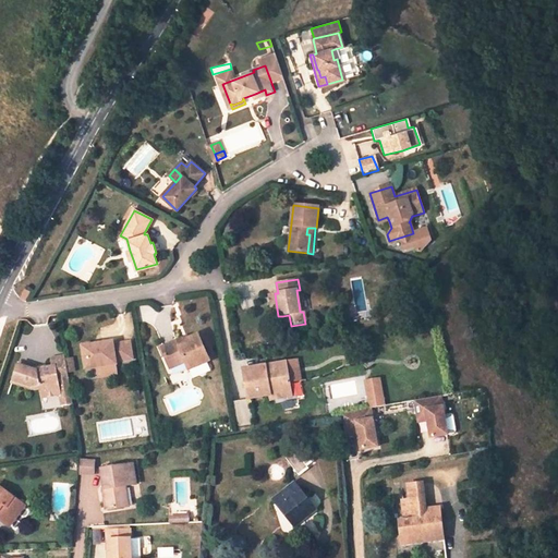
[(177,340),(161,348),(170,368),(185,362),(189,370),(209,361),(198,335),(187,339),(178,343),(177,340)]
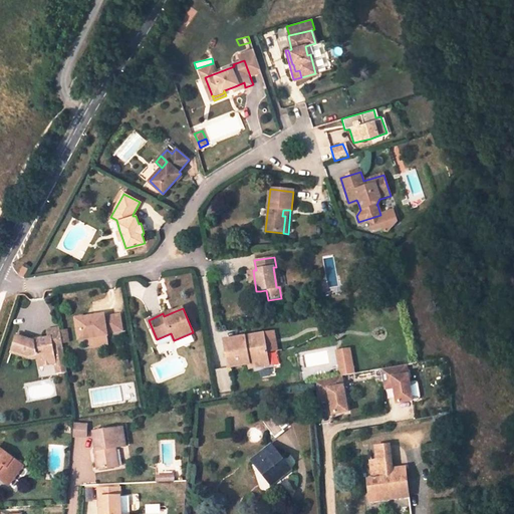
[(104,314),(76,318),(80,339),(108,334),(107,332),(123,330),(120,314),(104,316),(104,314)]
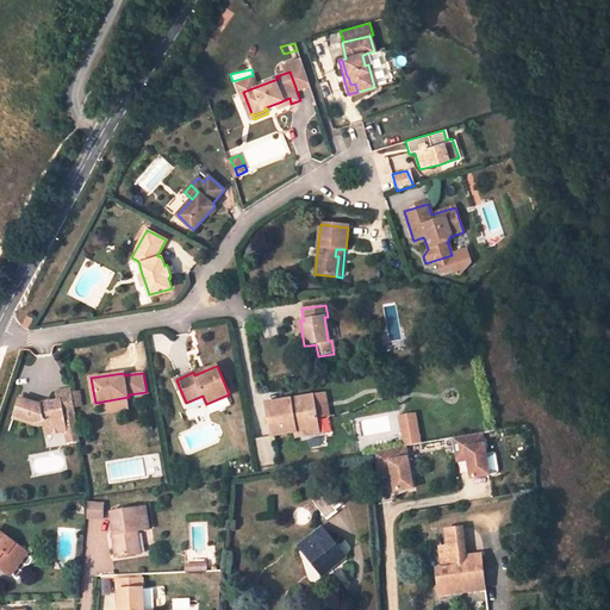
[(73,393),(72,390),(57,392),(58,400),(50,403),(50,405),(47,405),(45,403),(41,404),(23,398),(22,397),(14,418),(36,425),(44,424),(47,435),(67,431),(64,417),(63,410),(75,408),(74,403),(73,393)]
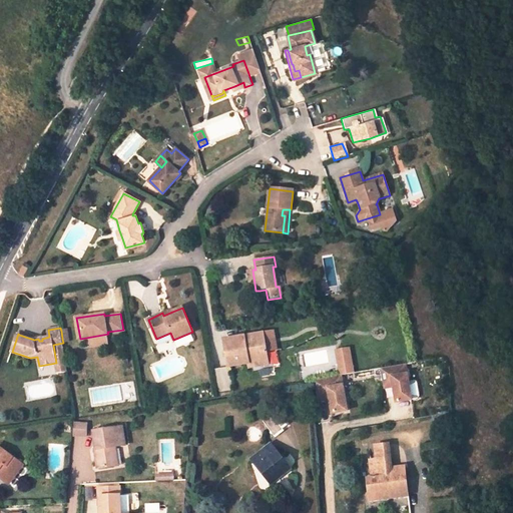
[(67,330),(61,331),(62,339),(69,338),(67,330)]
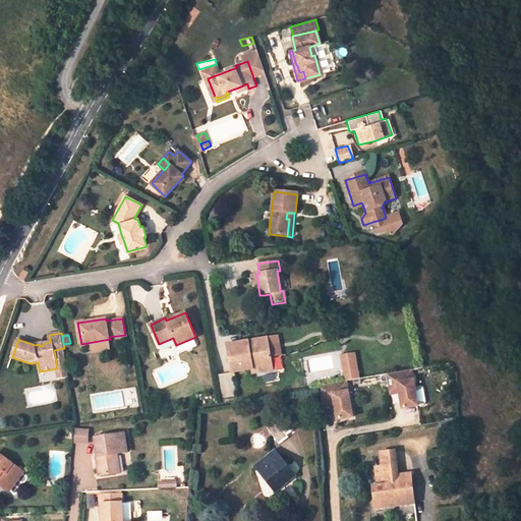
[(267,337),(248,341),(248,345),(263,342),(266,356),(270,355),(267,337)]
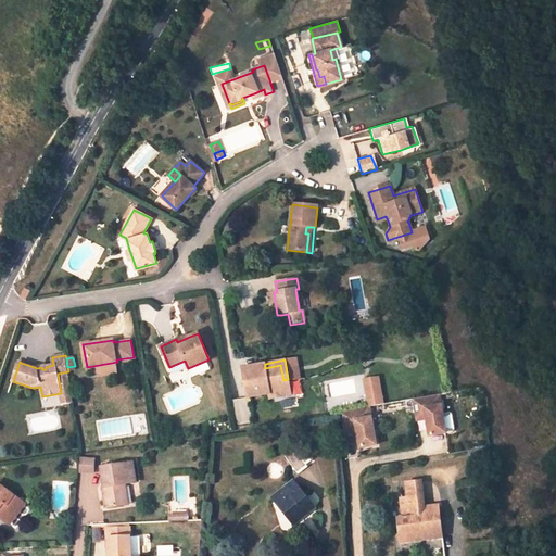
[(265,368),(265,364),(244,367),(247,379),(244,379),(248,396),(269,393),(269,397),(291,394),(288,379),(283,380),(280,365),(265,368)]
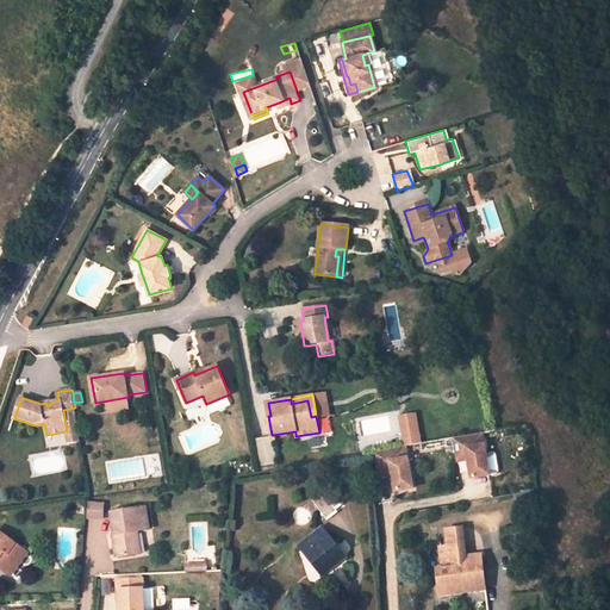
[(415,411),(397,416),(402,446),(374,450),(372,475),(385,474),(391,491),(412,489),(404,444),(421,443),(415,411)]
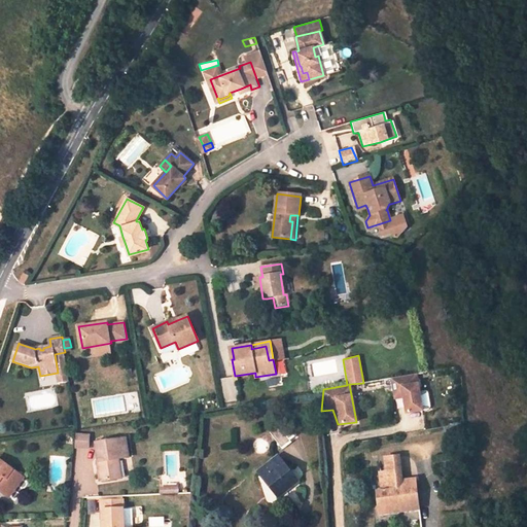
[(412,375),(388,378),(391,398),(401,397),(403,413),(420,411),(415,381),(412,375)]
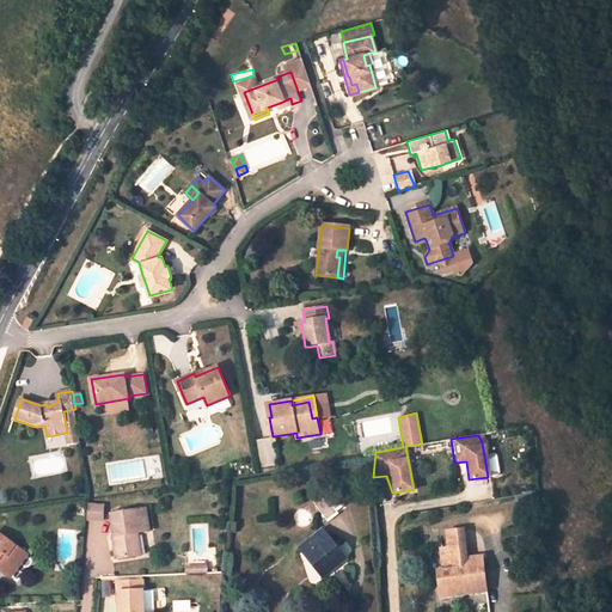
[(525,435),(515,436),(515,451),(526,450),(525,435)]
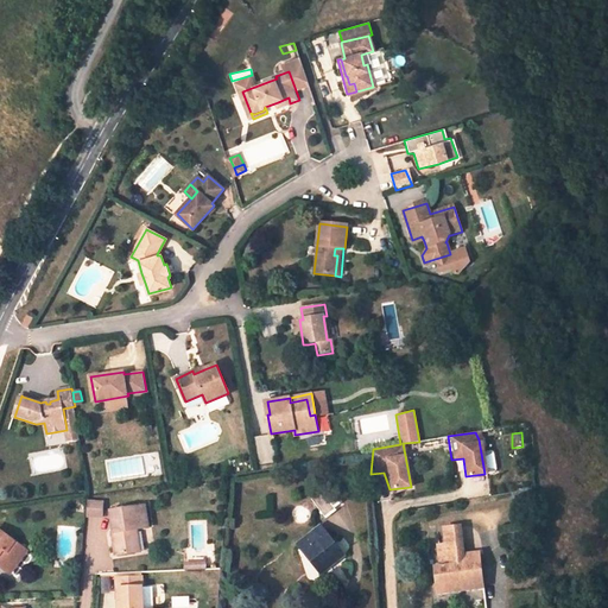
[(330,487),(312,500),(324,517),(335,508),(333,506),(341,500),(330,487)]
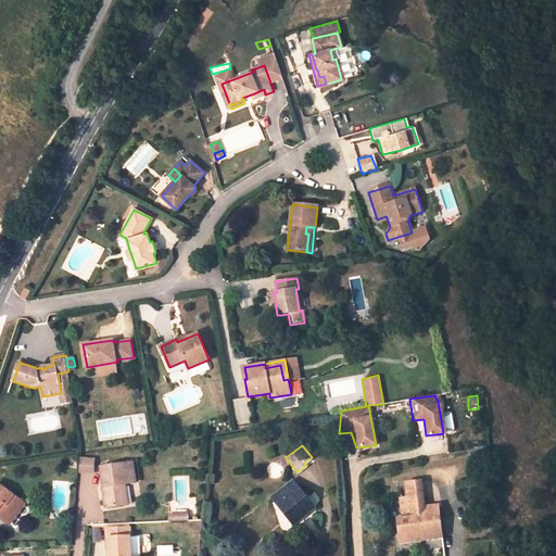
[(79,457),(78,474),(93,475),(95,458),(79,457)]
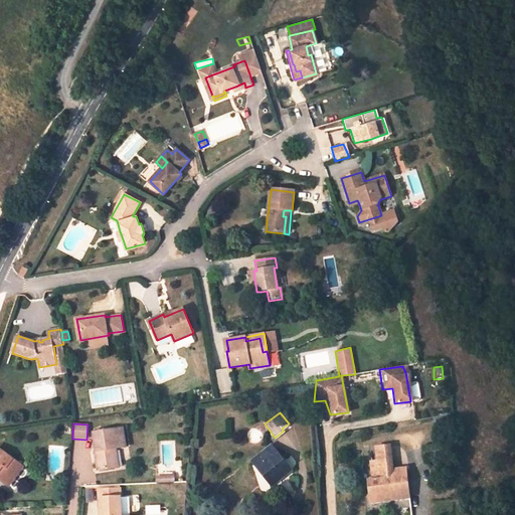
[(122,430),(95,434),(98,453),(96,453),(99,472),(115,468),(113,459),(117,459),(116,449),(125,448),(122,430)]
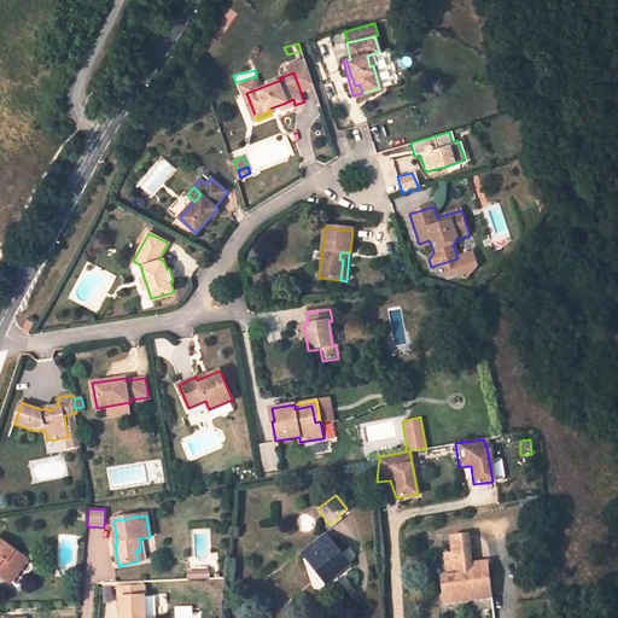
[(468,536),(452,537),(454,554),(447,555),(449,576),(442,577),(444,594),(453,593),(454,601),(491,598),(488,563),(472,564),(468,536)]
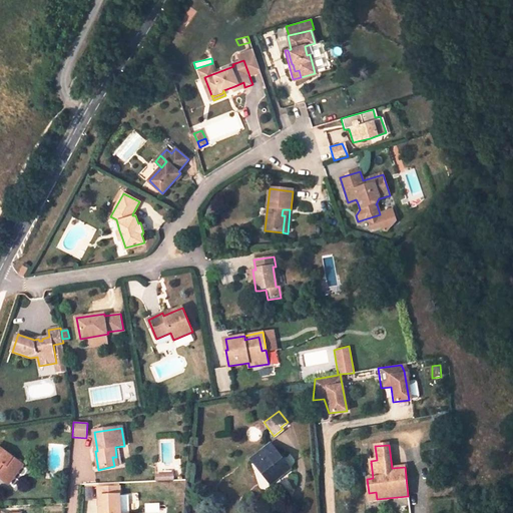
[(271,446),(252,460),(271,483),(290,470),(271,446)]
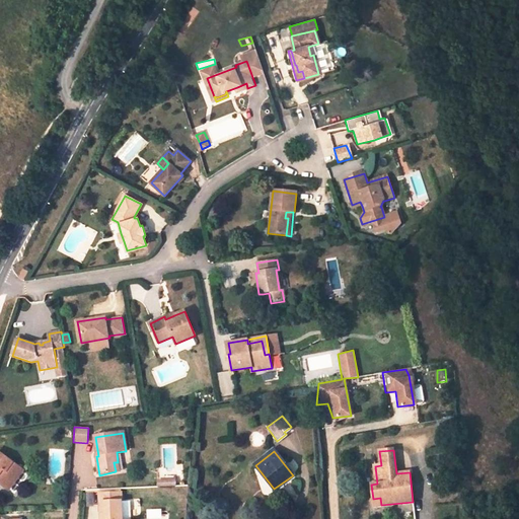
[(0,483),(4,487),(18,467),(0,453),(0,483)]
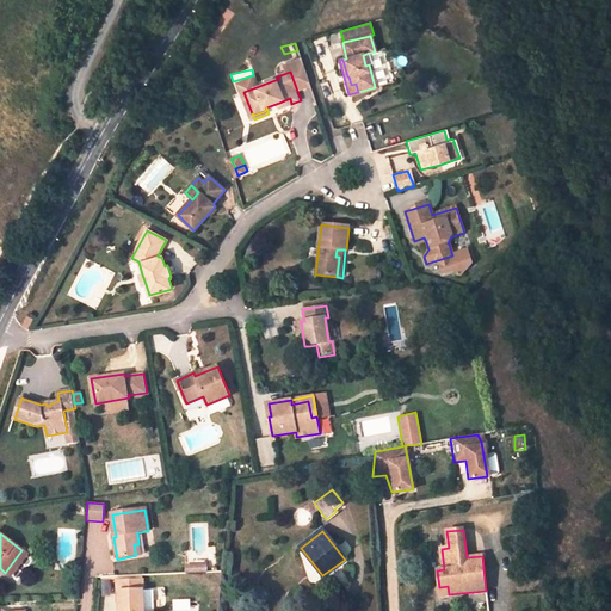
[(11,576),(26,554),(22,550),(5,573),(11,576)]
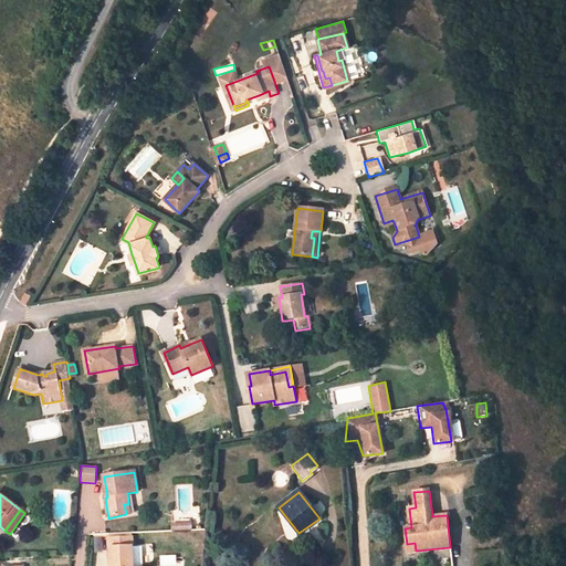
[(111,548),(132,547),(130,537),(111,538),(111,548)]
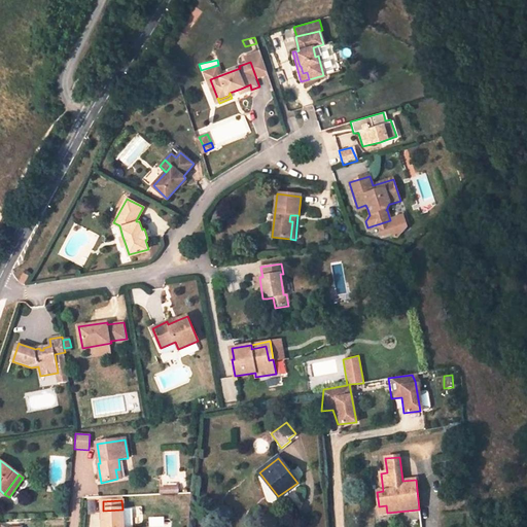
[(123,510),(103,511),(104,526),(130,526),(130,510),(123,510)]
